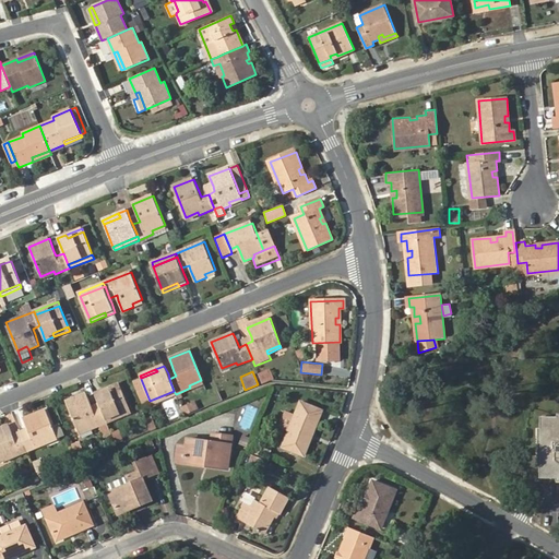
[(142,404),(150,402),(150,401),(141,379),(133,382),(142,404)]
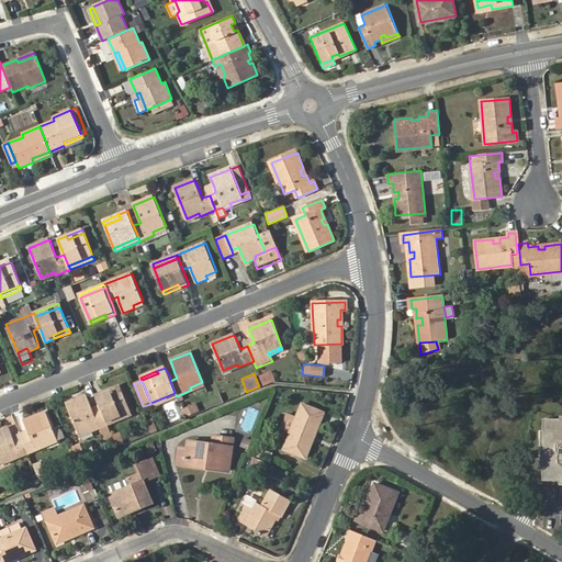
[(120,385),(103,392),(105,395),(121,389),(120,385)]
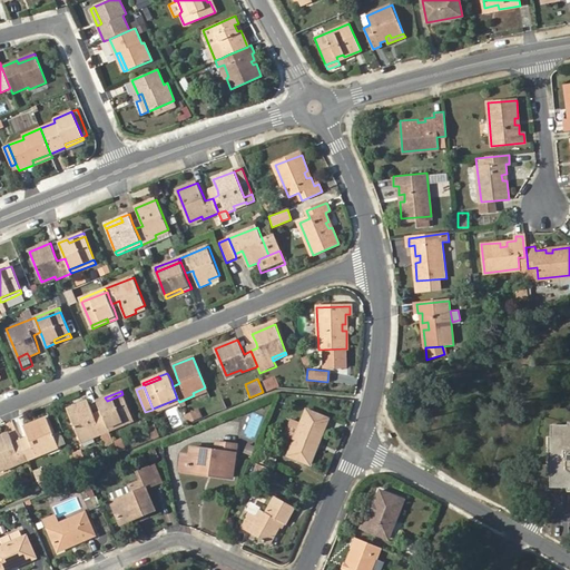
[(105,397),(97,401),(100,411),(102,415),(107,428),(133,418),(123,394),(107,401),(105,397)]
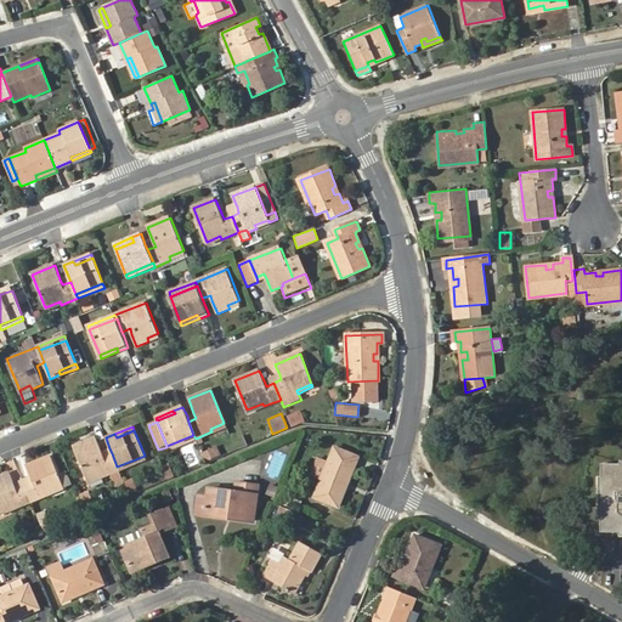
[(168,450),(196,439),(193,435),(167,446),(167,447),(168,450)]
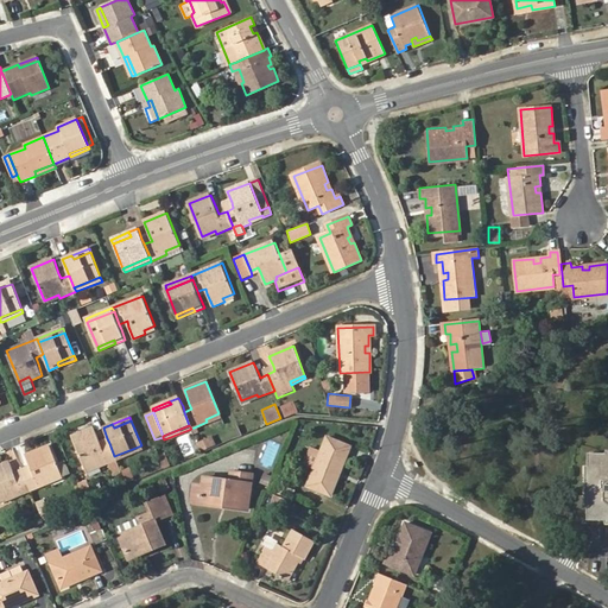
[(100,467),(116,460),(114,456),(109,443),(101,447),(99,441),(93,428),(71,436),(84,469),(99,463),(100,467)]
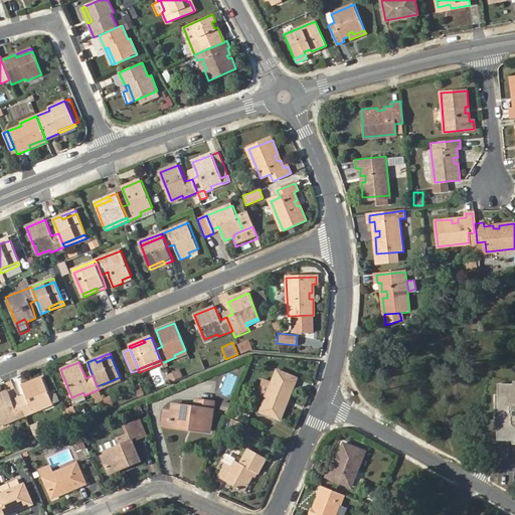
[(169,382),(182,376),(179,368),(166,373),(169,382)]
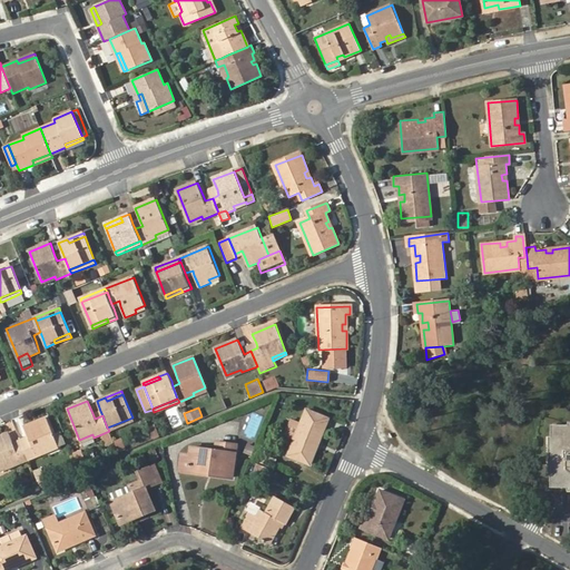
[(306,409),(288,454),(311,463),(328,419),(306,409)]
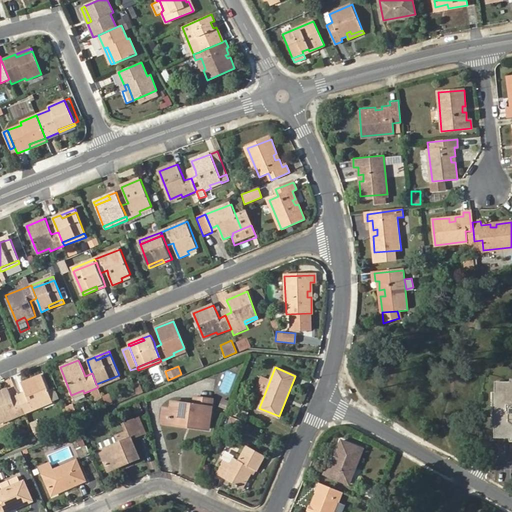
[(228,393),(235,374),(226,371),(219,390),(228,393)]
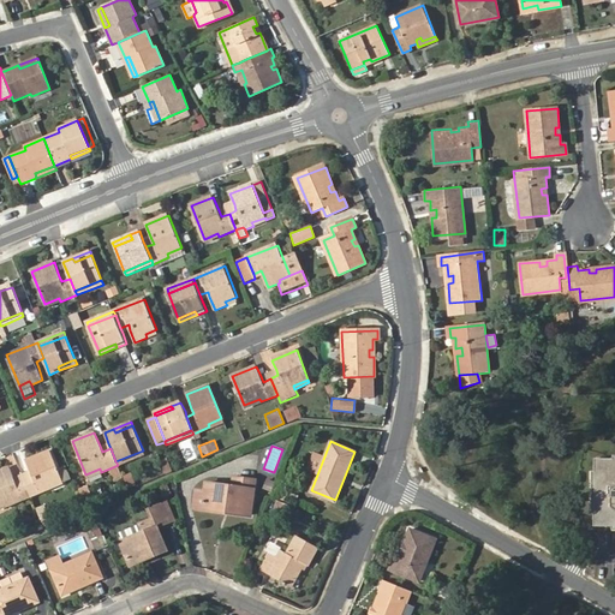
[(24,479),(31,496),(47,490),(45,487),(61,479),(49,451),(25,461),(29,471),(31,476),(24,479)]
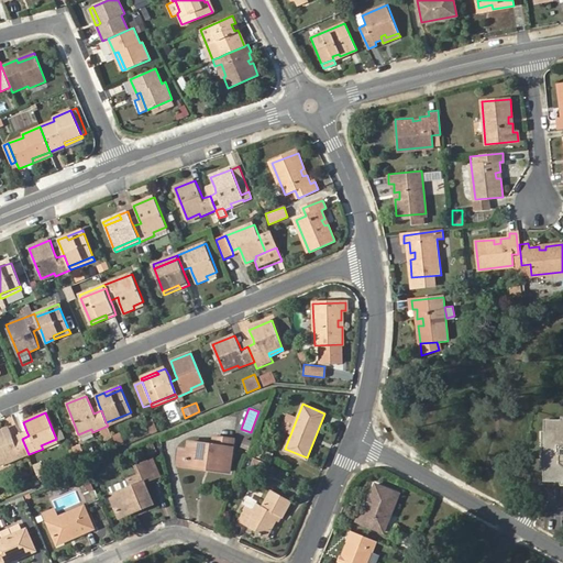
[(106,422),(108,426),(132,416),(131,412),(106,422)]
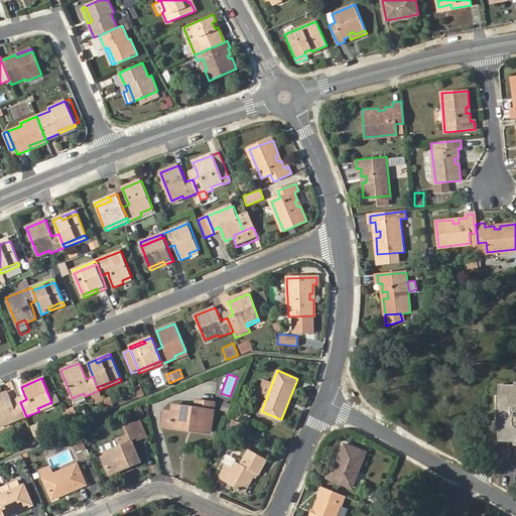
[(498,443),(515,442),(515,386),(499,386),(498,443)]
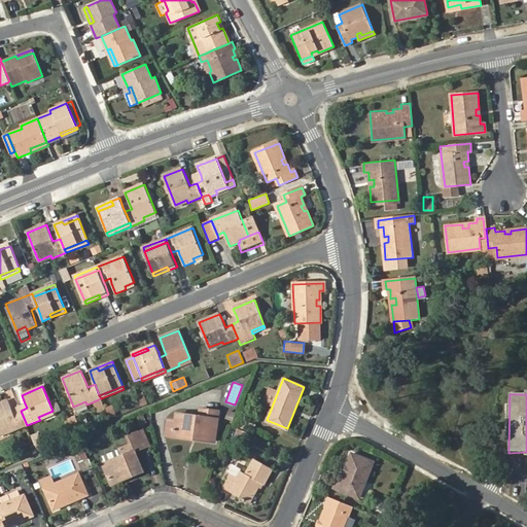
[(48,401),(54,411),(59,409),(55,398),(48,401)]
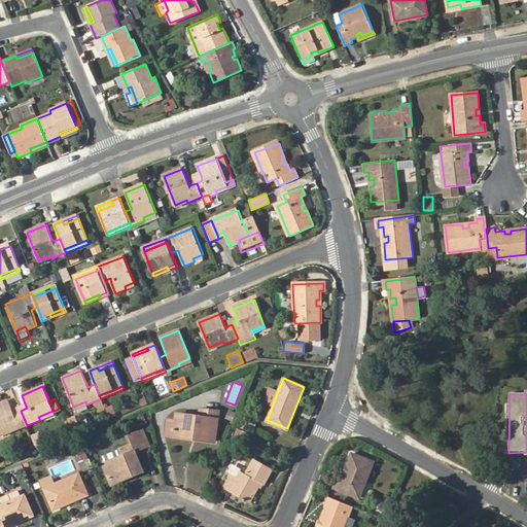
[(12,431),(27,425),(21,411),(13,414),(11,410),(8,400),(0,403),(0,432),(10,428),(12,431)]
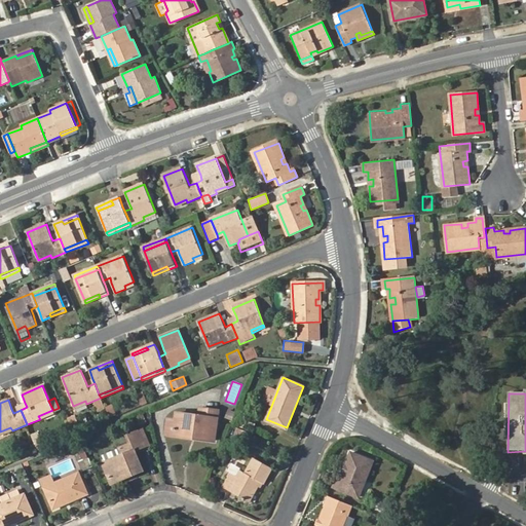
[(107,416),(115,415),(112,404),(104,406),(107,416)]
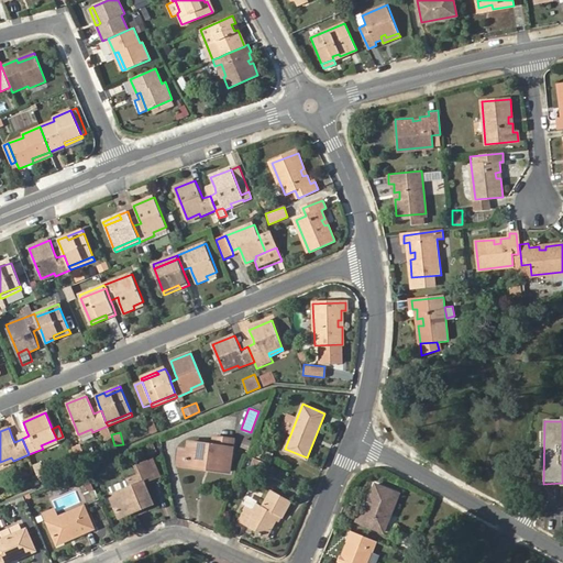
[(41,445),(43,449),(57,442),(56,439),(41,445)]
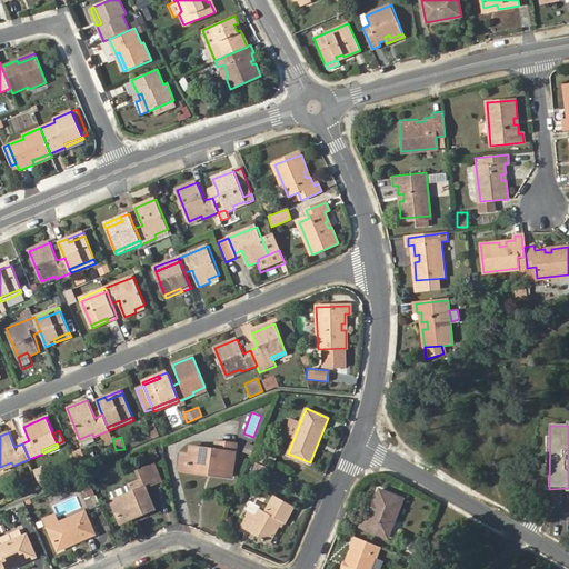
[(191,456),(189,472),(209,475),(209,471),(213,472),(212,475),(232,478),(237,446),(218,443),(216,451),(191,448),(191,456)]
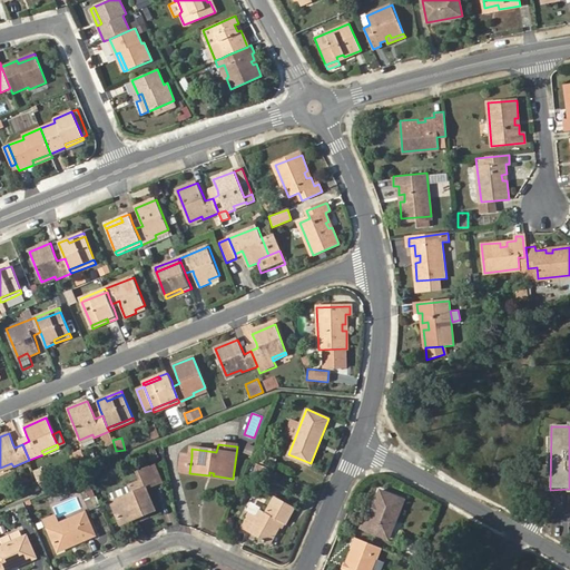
[(182,472),(189,473),(192,457),(183,455),(182,472)]
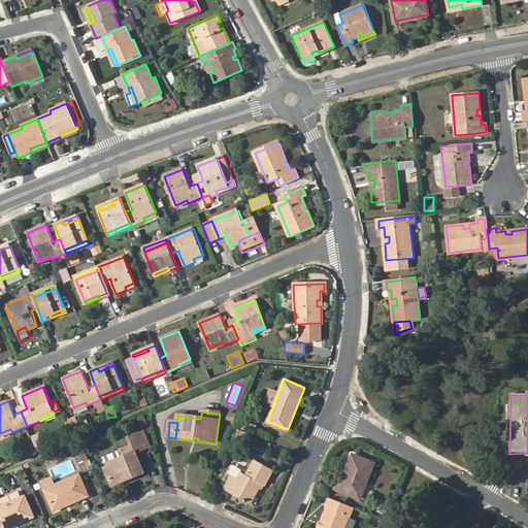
[(133,473),(134,476),(144,472),(137,453),(151,447),(144,430),(129,435),(133,444),(121,450),(124,457),(104,464),(112,485),(128,479),(127,476),(133,473)]
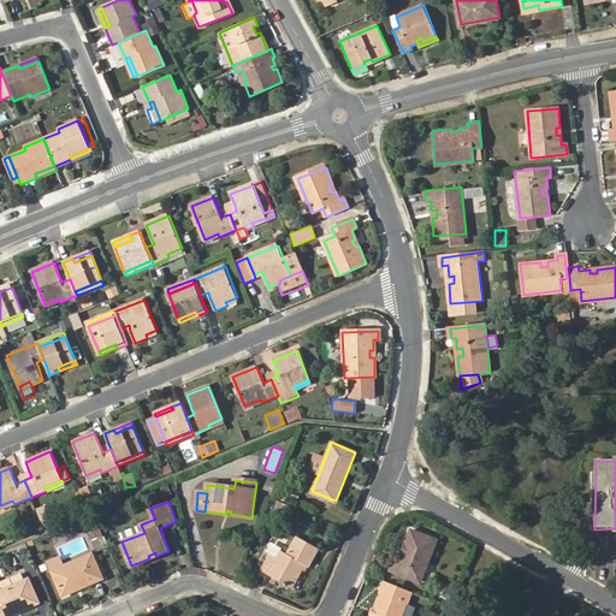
[(279,502),(274,513),(286,517),(291,507),(279,502)]
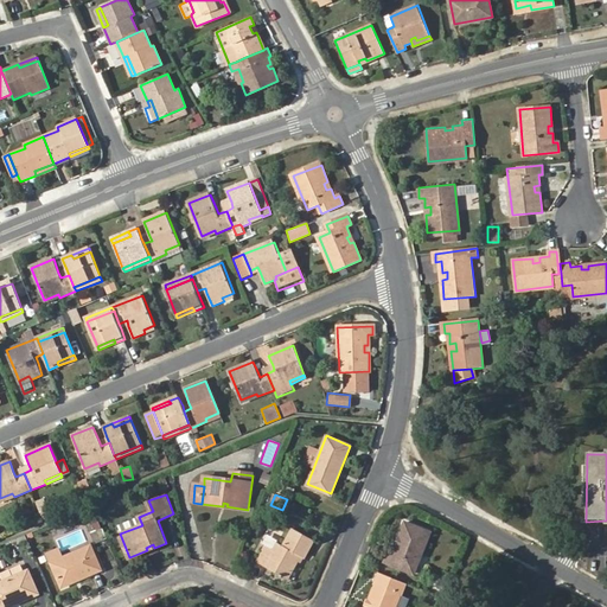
[(400,545),(396,547),(393,555),(388,554),(384,564),(413,576),(430,532),(406,523),(400,536),(402,540),(400,545)]
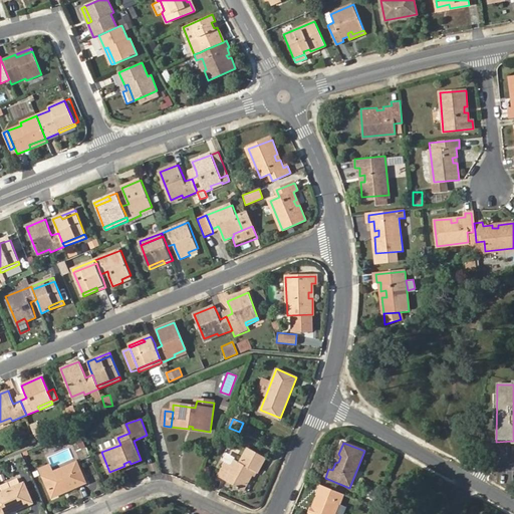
[(255,471),(258,473),(266,457),(249,448),(241,463),(236,460),(233,466),(226,463),(219,476),(238,486),(237,488),(240,489),(241,488),(245,490),(253,474),(255,471)]
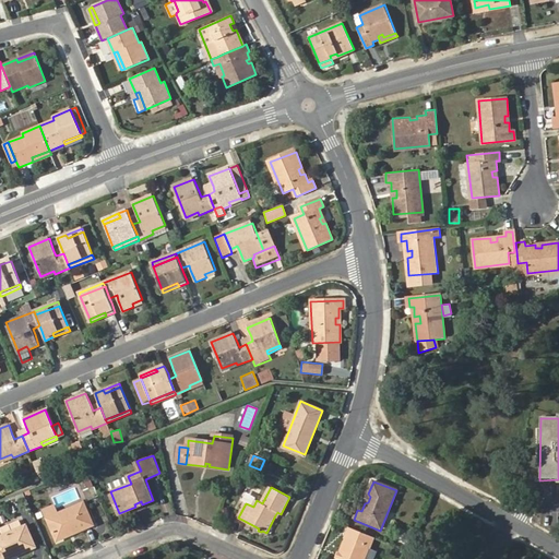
[(44,510),(57,537),(72,531),(73,534),(94,525),(84,502),(58,514),(54,506),(44,510)]
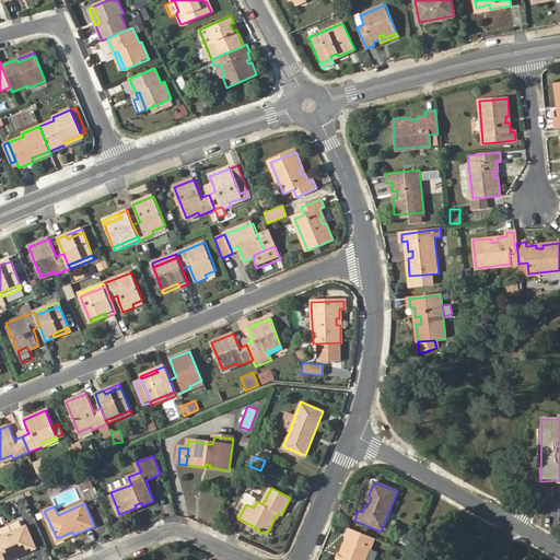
[(0,559),(14,555),(15,557),(36,548),(26,526),(1,537),(0,534),(0,559)]
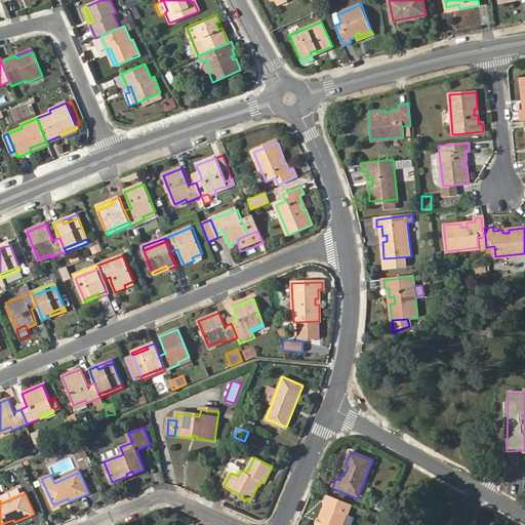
[(68,498),(53,505),(54,508),(69,501),(68,498)]
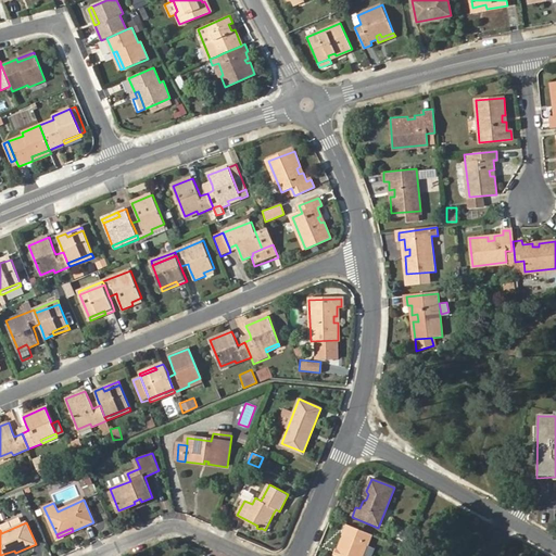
[(361,555),(365,546),(343,538),(336,555),(361,555)]
